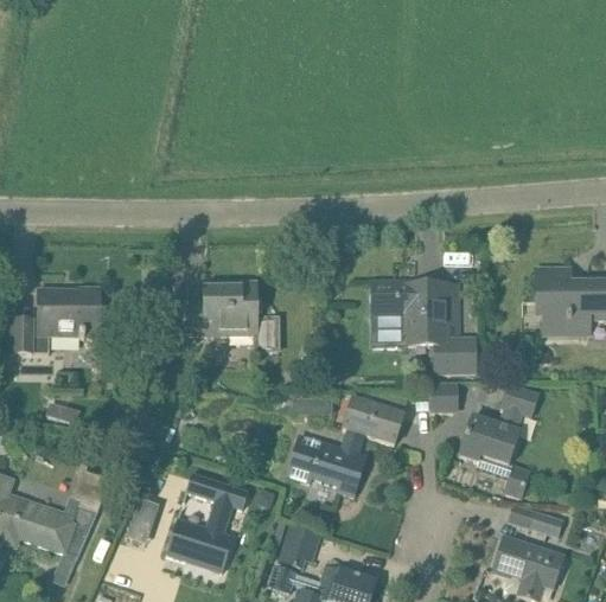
[(544,271),(536,271),(536,295),(536,302),(543,302),(543,334),(591,334),(591,320),(605,319),(605,279),(571,280),(571,269),(544,269),(544,271)]
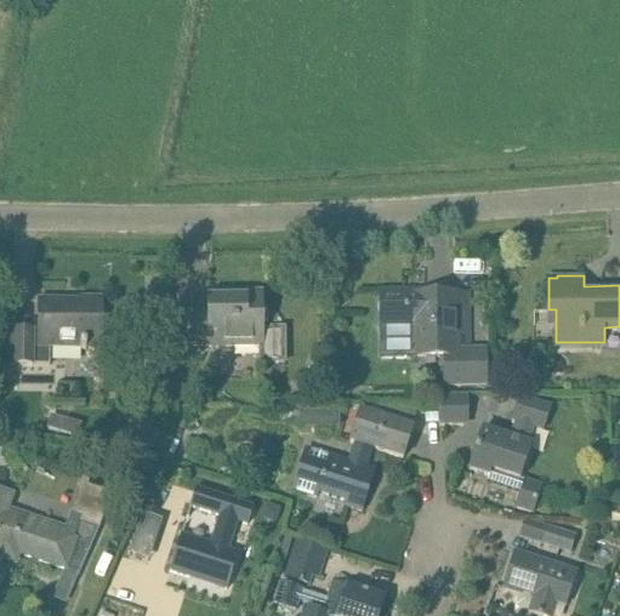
[(405,287),(380,289),(380,321),(382,321),(382,354),(458,354),(458,378),(477,378),(477,354),(470,354),(468,291),(405,291),(405,287)]
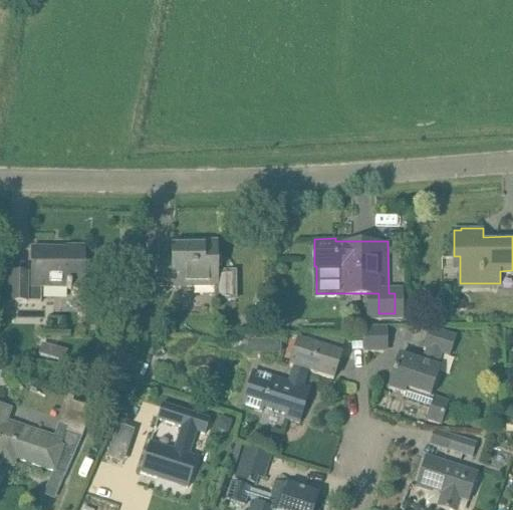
[(158,257),(156,257),(157,284),(218,283),(218,298),(236,298),(235,270),(218,270),(217,239),(192,239),(192,243),(173,244),(173,259),(158,259),(158,257)]
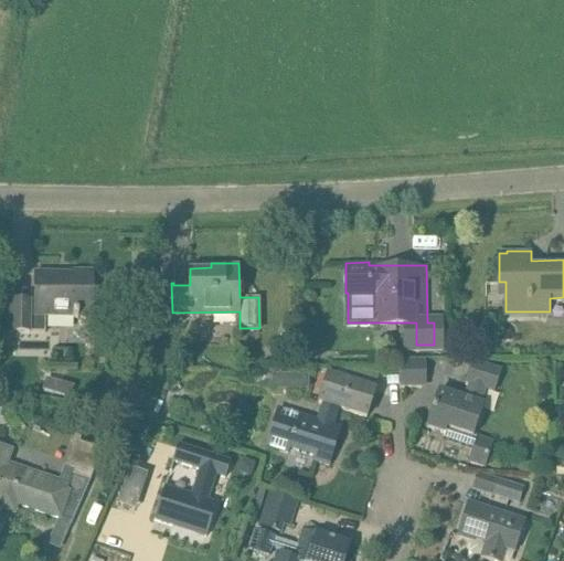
[(31,298),(8,298),(8,311),(8,329),(8,330),(46,330),(46,313),(93,313),(93,267),(75,267),(75,272),(36,271),(35,300),(31,300),(31,298)]
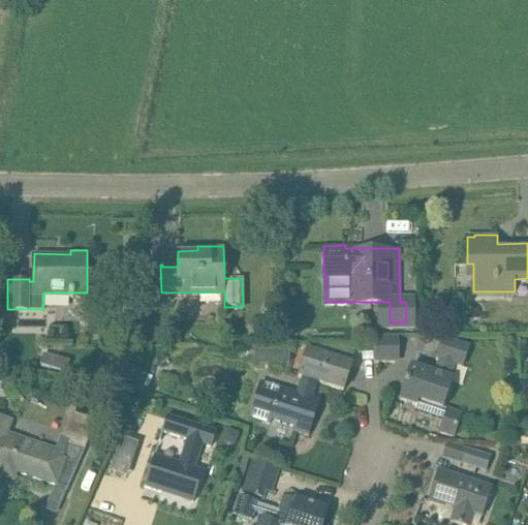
[(467,295),(466,278),(456,279),(457,295),(467,295)]
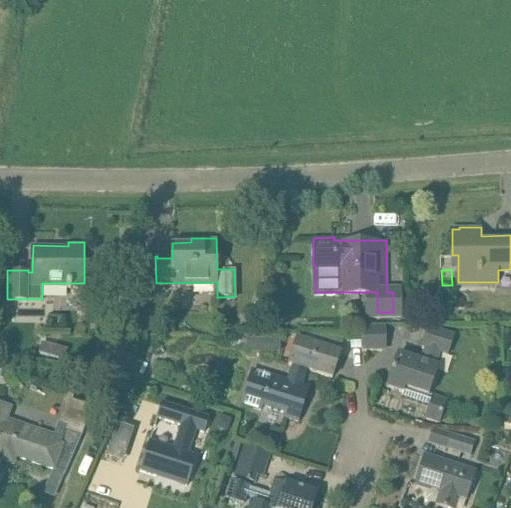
[(361,323),(361,346),(384,347),(385,323),(361,323)]
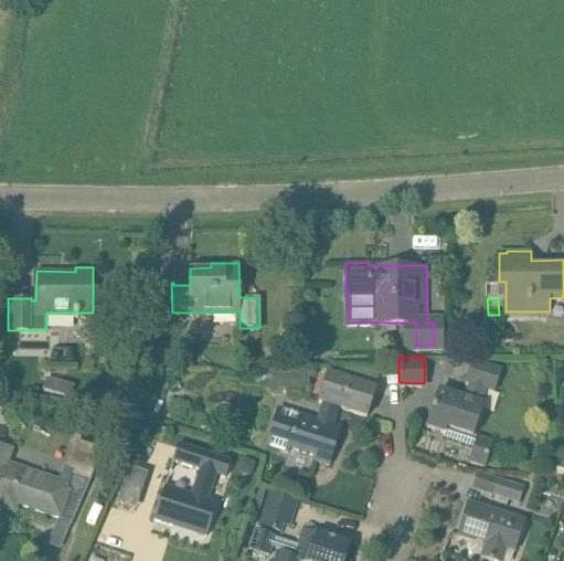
[(439,388),(427,425),(446,431),(444,435),(475,445),(470,458),(488,464),(497,438),(479,433),(478,435),(474,434),(483,402),(481,401),(487,385),(495,388),(501,368),(474,358),(466,379),(471,381),(466,397),(439,388)]
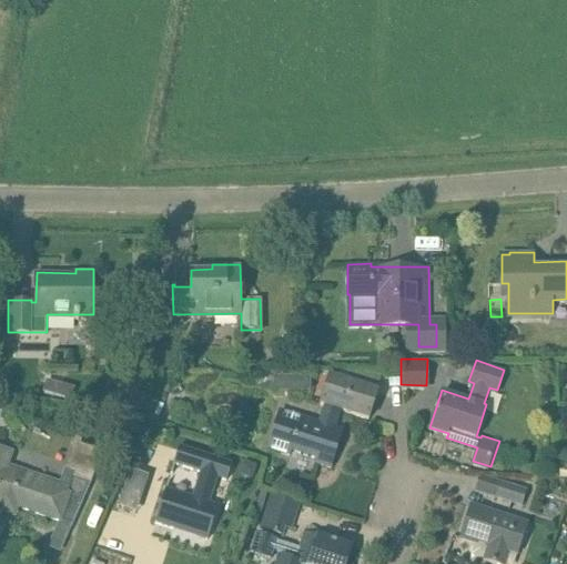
[(320,421),(301,415),(281,409),(269,446),(289,453),(291,446),(316,454),(315,460),(332,465),(343,429),(334,426),(341,408),(370,416),(378,390),(328,373),(320,401),(326,403),(320,421)]
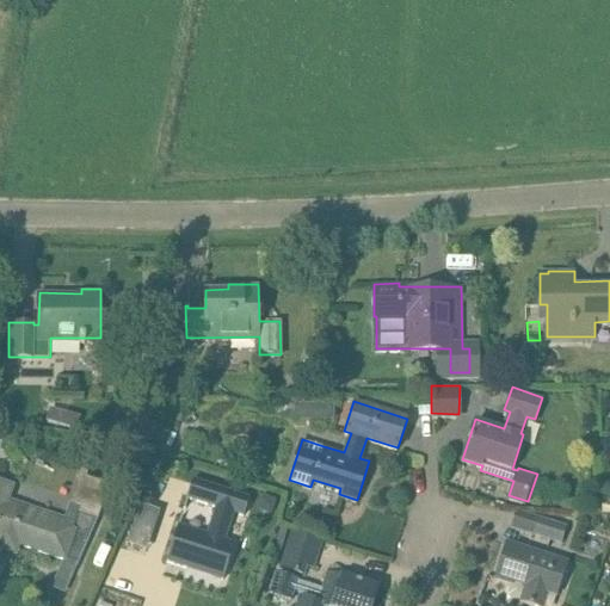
[(327,401),(327,416),(338,416),(338,401),(327,401)]
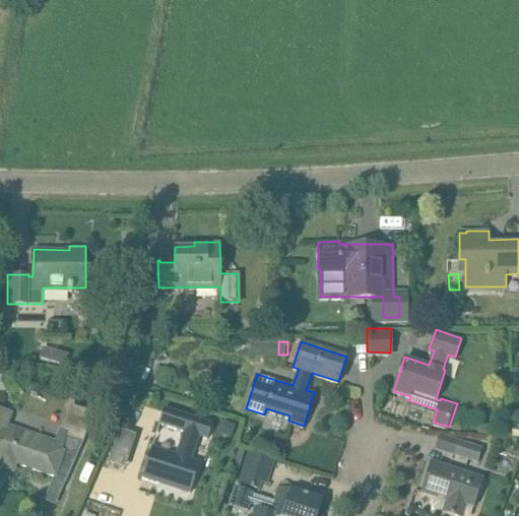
[(40,357),(66,365),(70,353),(43,345),(40,357)]
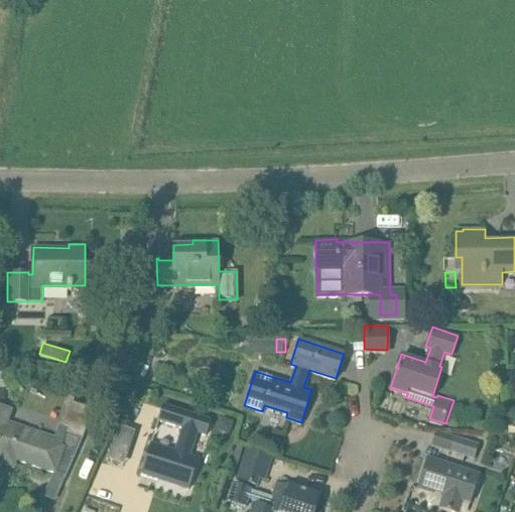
[(120,352),(115,367),(128,371),(133,356),(120,352)]
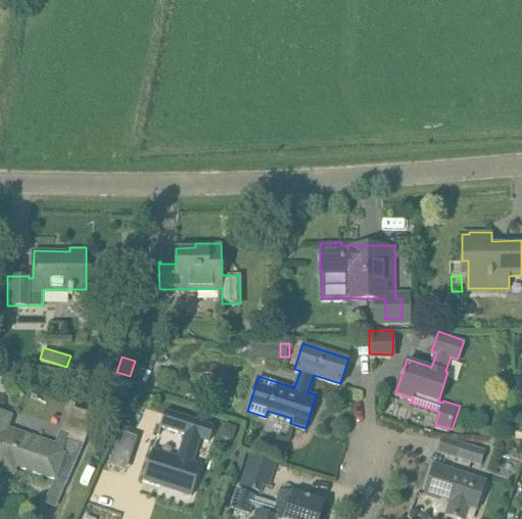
[(113,373),(111,380),(132,387),(134,381),(113,373)]
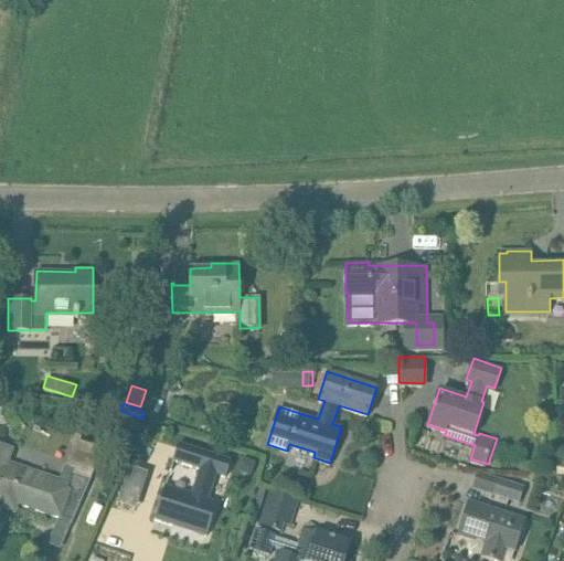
[(0,443),(0,505),(7,508),(10,498),(73,520),(104,448),(80,440),(71,464),(65,463),(61,477),(7,458),(11,447),(0,443)]
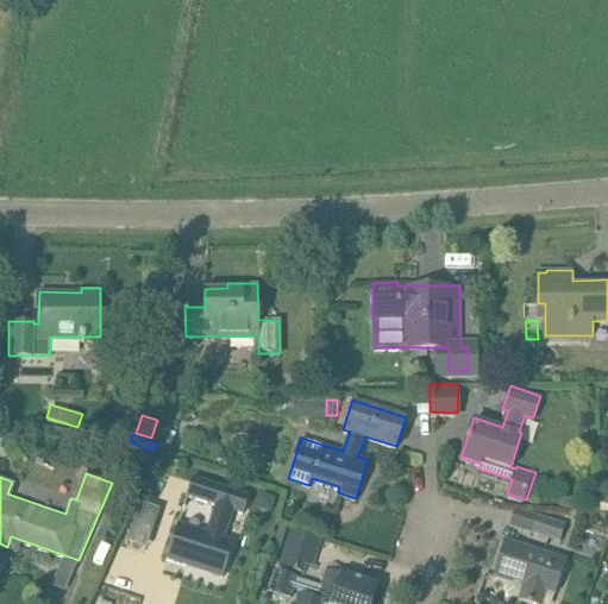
[(248,494),(192,476),(187,492),(215,501),(206,529),(179,521),(167,558),(187,564),(188,559),(223,571),(221,574),(223,576),(234,539),(224,535),(233,507),(243,510),(248,494)]
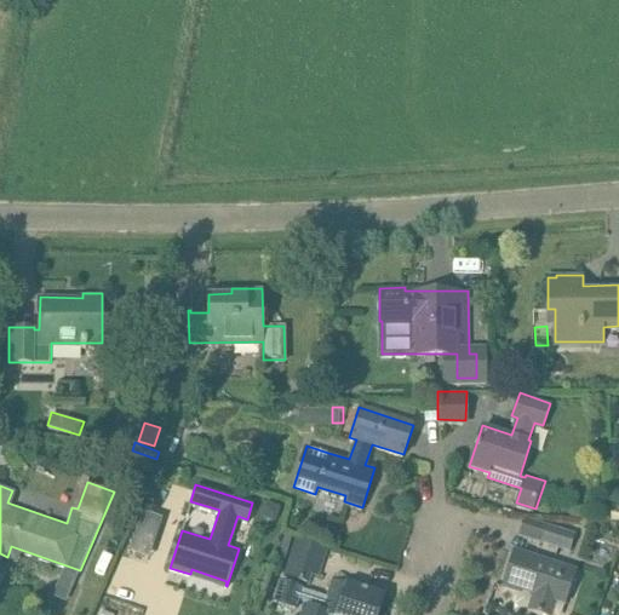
[(574,534),(546,524),(542,538),(569,547),(574,534)]
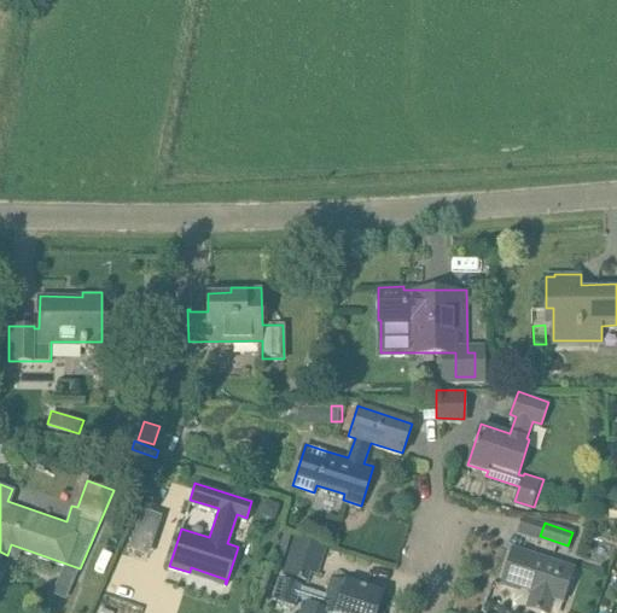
[(283,571),(309,579),(312,571),(319,573),(329,542),(295,531),(283,571)]
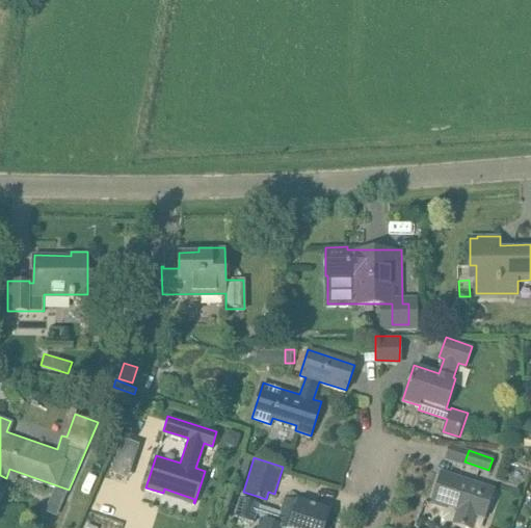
[(495,489),(442,471),(431,501),(447,506),(447,504),(458,508),(454,522),(472,527),(476,513),(485,517),(492,497),(495,489)]
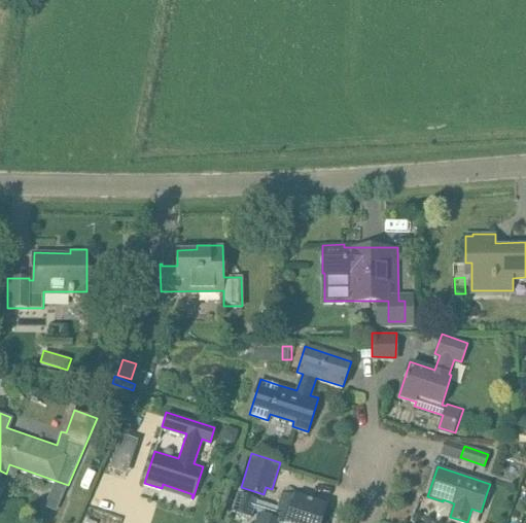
[(283,490),(279,504),(258,498),(258,497),(239,491),(234,510),(253,517),(256,508),(259,509),(254,522),(321,522),(327,506),(283,490)]
